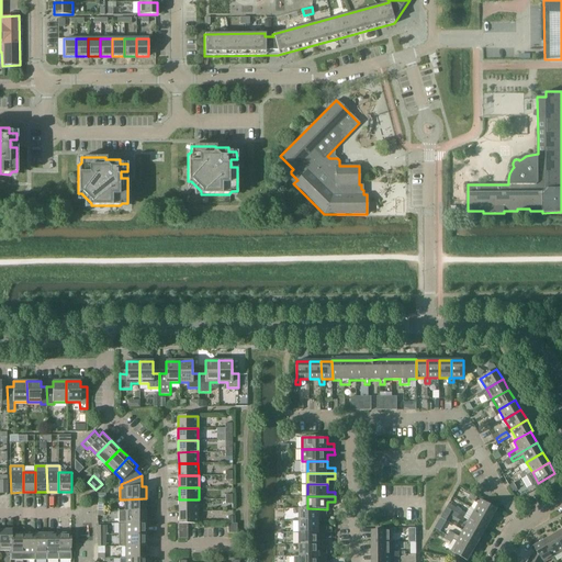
[(125,499),(125,510),(146,510),(146,498),(125,499)]
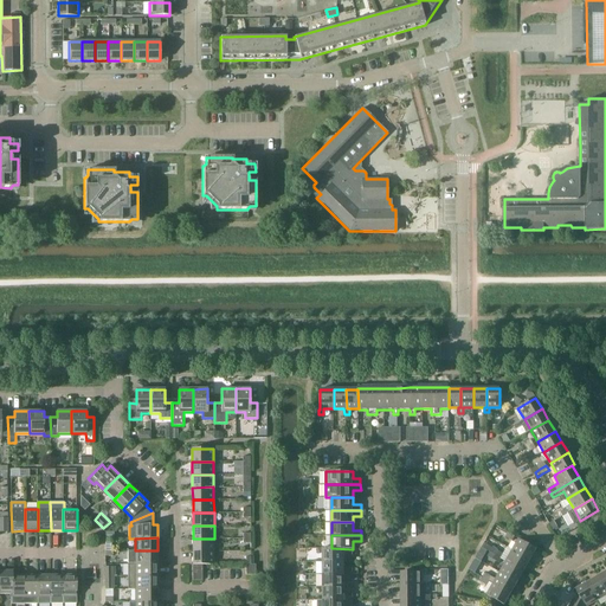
[(214,539),(193,539),(193,552),(214,552),(214,539)]
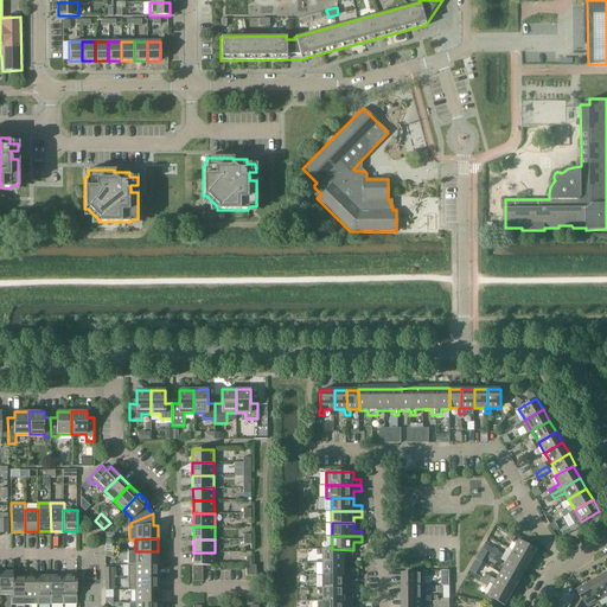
[(513,551),(531,561),(537,550),(519,540),(513,551)]
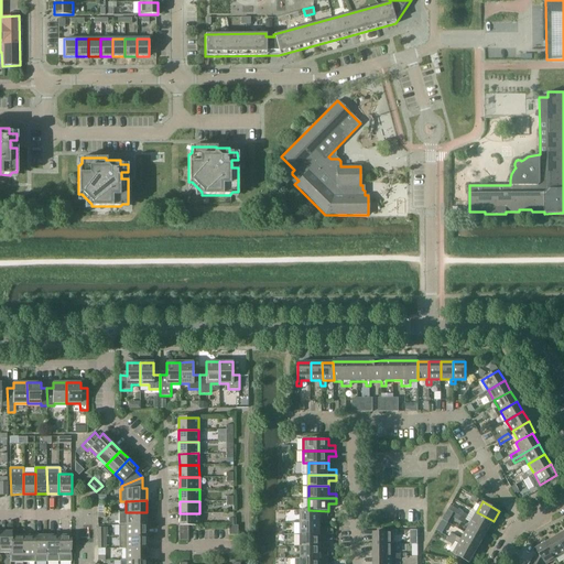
[(301,522),(321,522),(321,517),(328,516),(328,511),(308,510),(301,510),(301,522)]
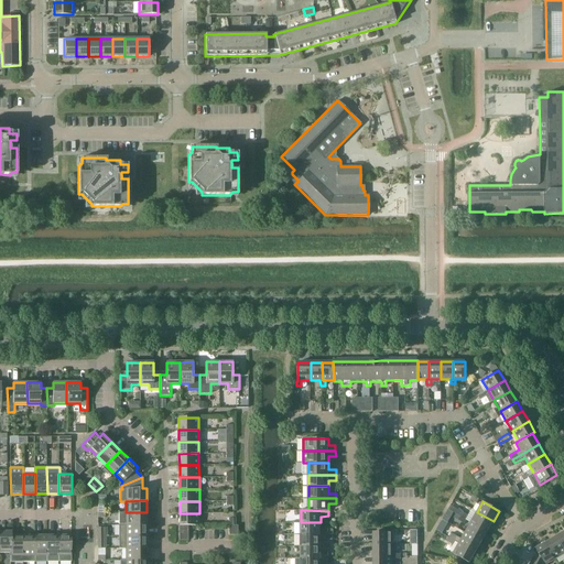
[(119,524),(147,524),(147,512),(126,512),(119,512),(119,524)]
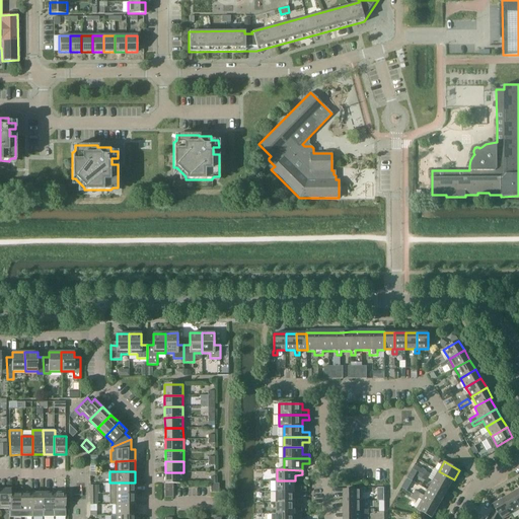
[(433,480),(449,490),(454,479),(439,471),(433,480)]
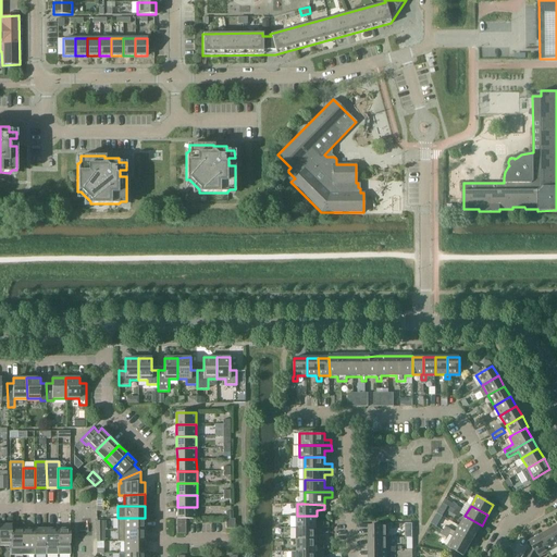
[(177,519),(186,519),(197,519),(197,507),(177,507),(177,519)]
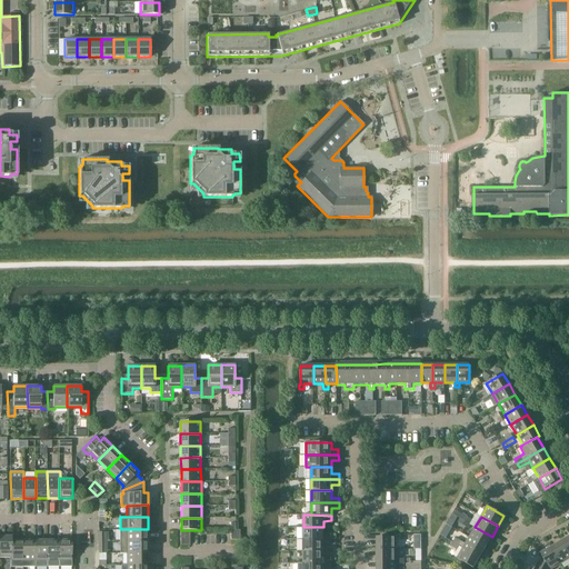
[(303,539),(331,539),(331,533),(323,533),(323,527),(303,527),(303,539)]
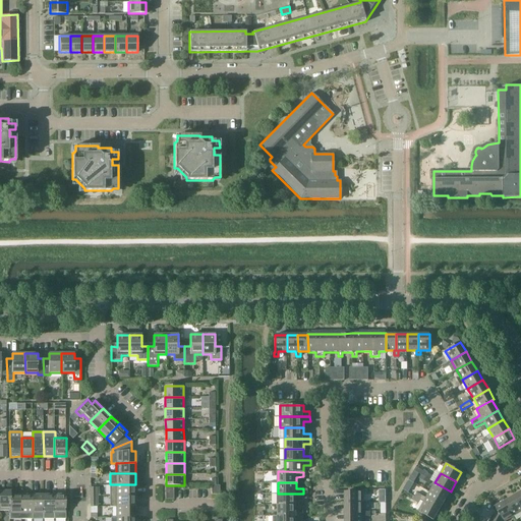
[(429,491),(445,501),(451,491),(435,482),(429,491)]
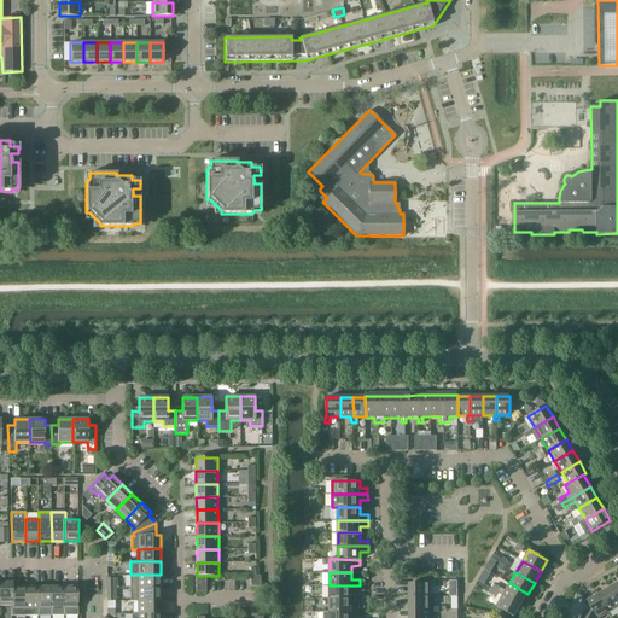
[(161,575),(130,575),(130,588),(161,588),(161,575)]
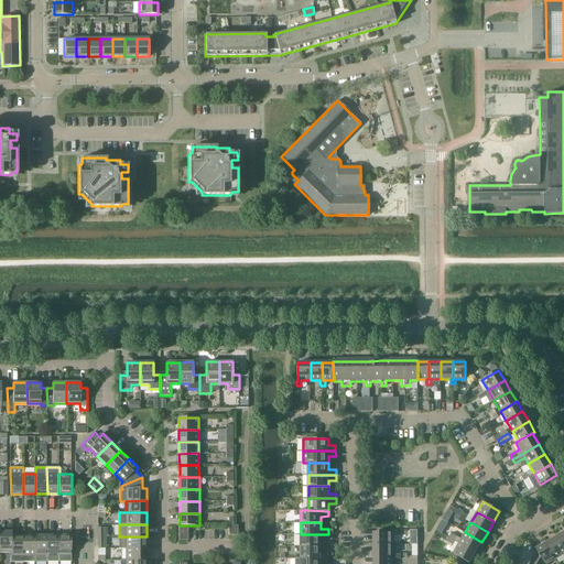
[(188,525),(180,525),(180,540),(188,540),(188,525)]
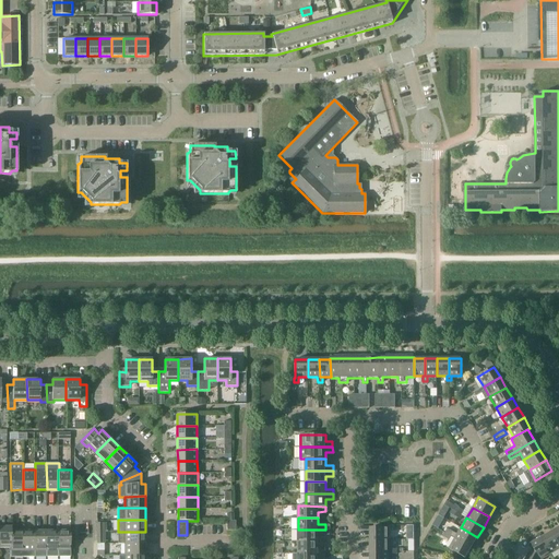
[(227,521),(227,531),(236,531),(236,521),(227,521)]
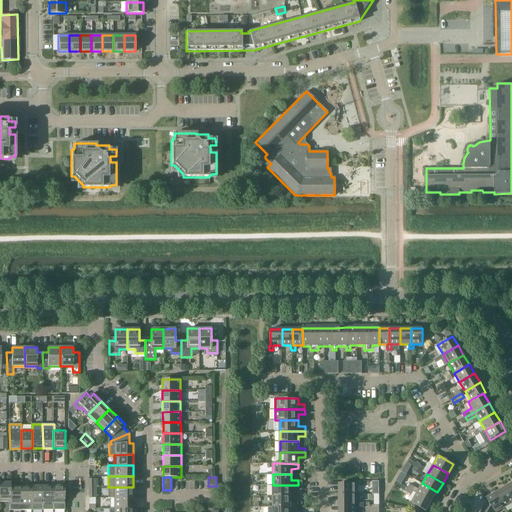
[(355,486),(360,486),(360,481),(355,481),(355,483),(339,483),(339,494),(355,494),(355,486)]
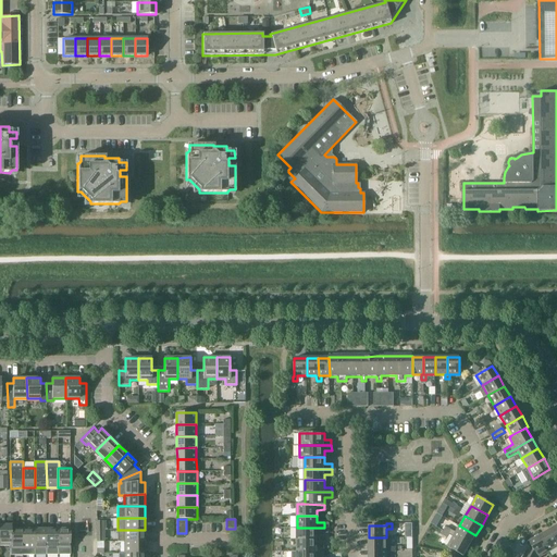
[(11,530),(12,530),(12,525),(0,524),(0,545),(11,545),(11,530)]
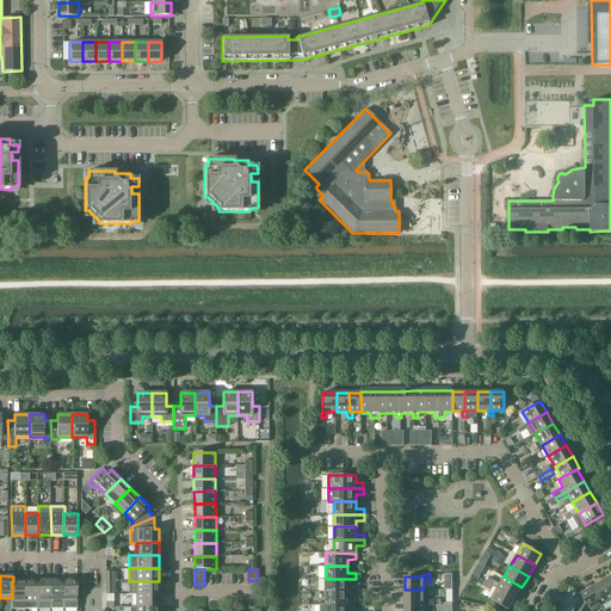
[(498,588),(516,598),(522,587),(504,576),(498,588)]
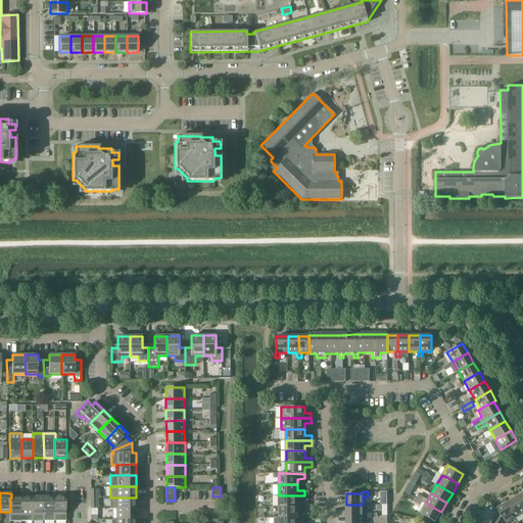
[(304,495),(279,495),(279,507),(298,507),(297,501),(304,501),(304,495)]
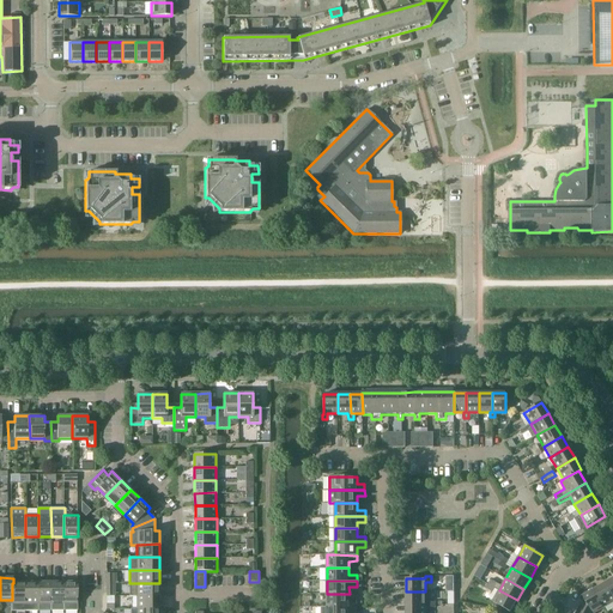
[(25,583),(25,605),(38,605),(38,582),(25,583)]
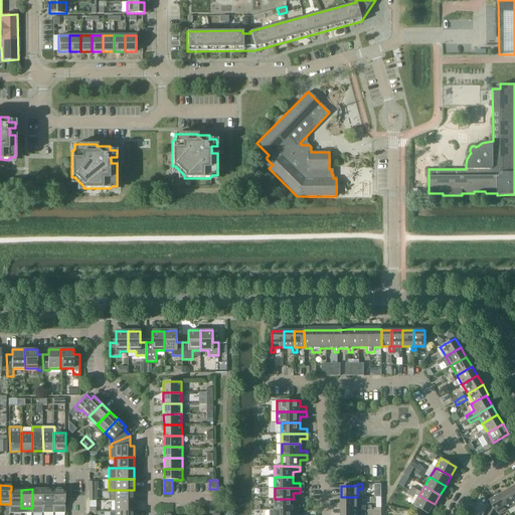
[(32,489),(32,508),(43,508),(43,489),(32,489)]
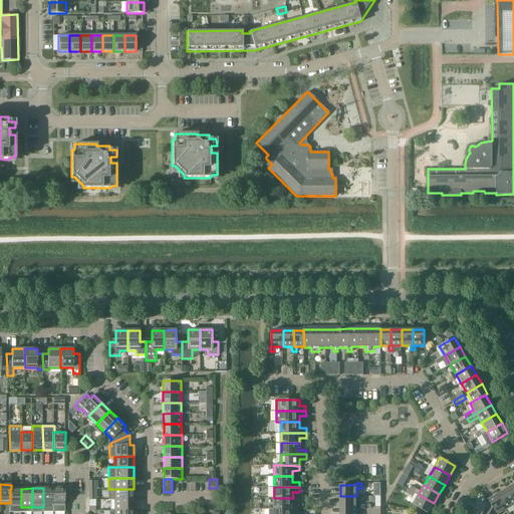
[(43,488),(43,507),(54,507),(54,488),(43,488)]
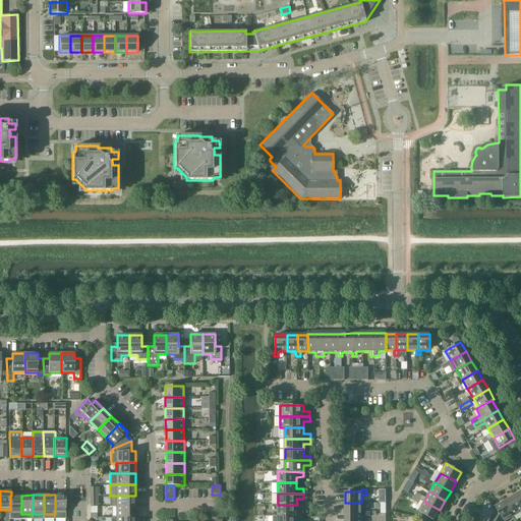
[(55,495),(55,514),(66,514),(66,495),(55,495)]
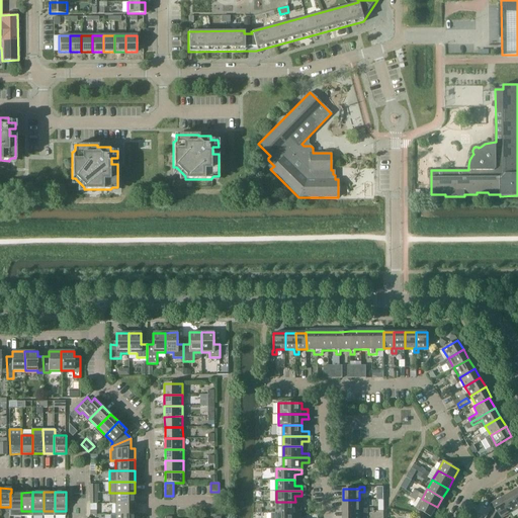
[(10,507),(10,511),(21,511),(21,493),(11,493),(10,493),(10,507)]
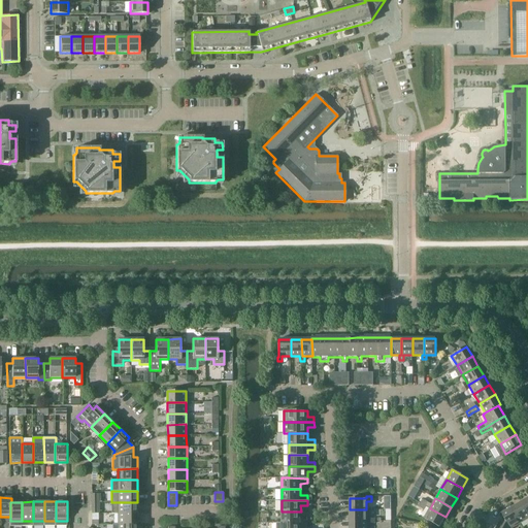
[(137,502),(111,502),(111,514),(118,514),(137,514),(137,502)]
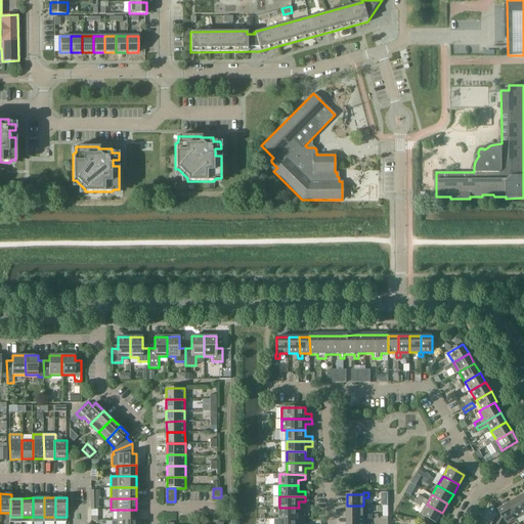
[(523,514),(523,510),(517,498),(508,504),(516,519),(523,514)]
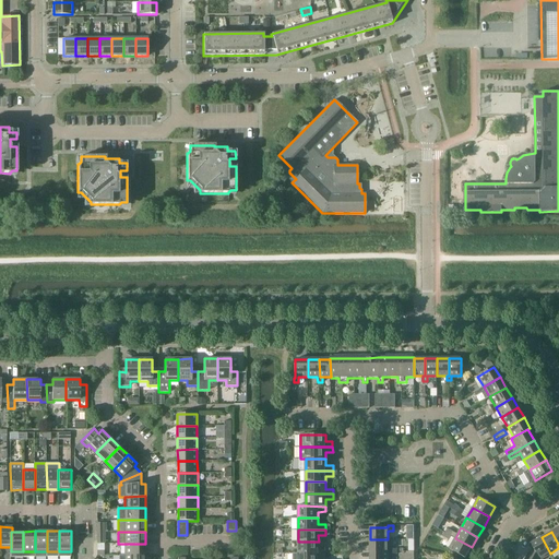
[(550,554),(542,537),(531,544),(533,546),(525,558),(526,558),(540,558),(542,558),(550,554)]
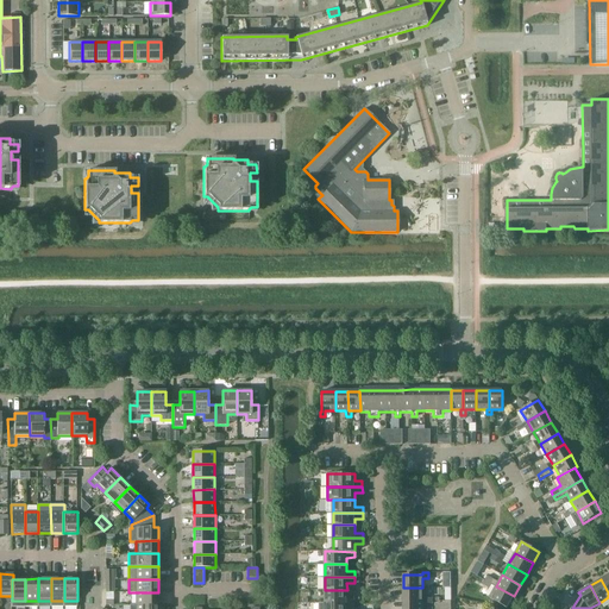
[(514,596),(496,586),(489,597),(507,608),(514,596)]
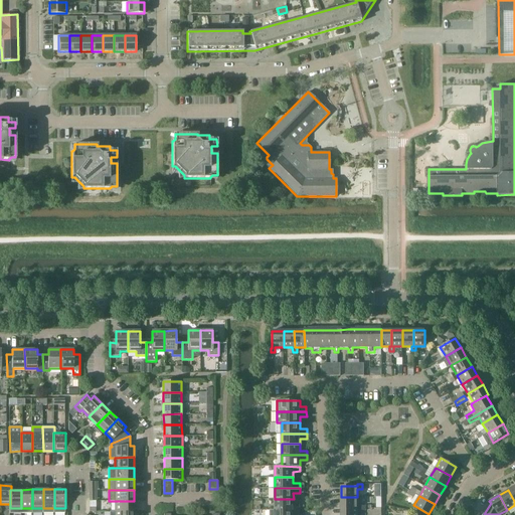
[(341,508),(357,508),(357,510),(362,510),(362,506),(357,506),(357,497),(341,497),(341,508)]
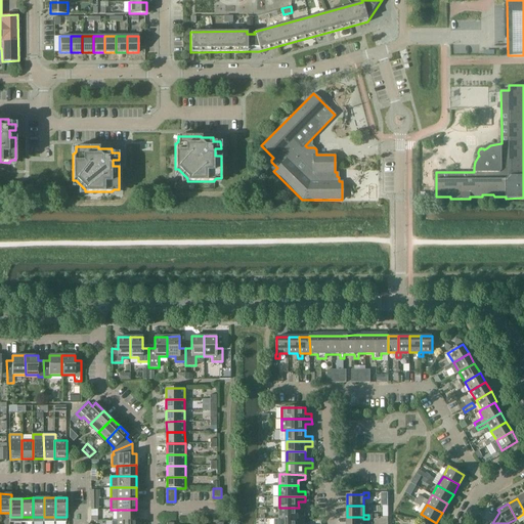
[(299,508),(279,508),(279,519),(305,519),(305,514),(299,514),(299,508)]
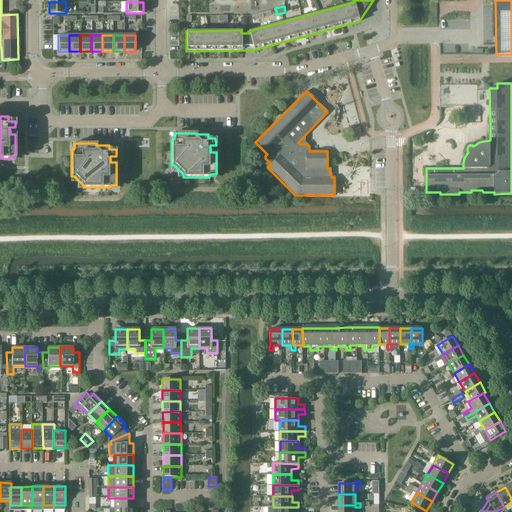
[(115,508),(133,508),(133,498),(114,498),(115,508)]
